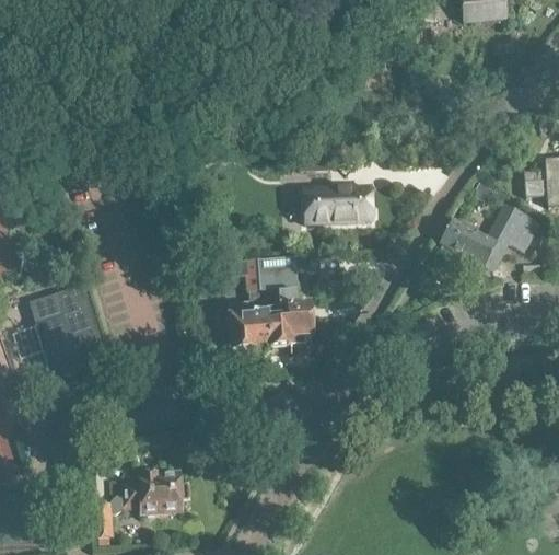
[(432,18),(432,0),(410,0),(412,18),(432,18)]
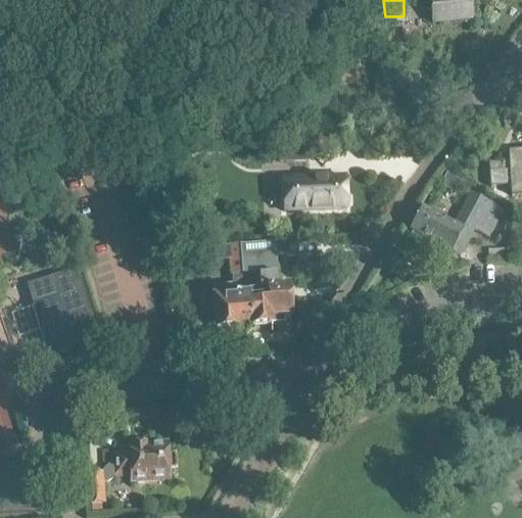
[(430,0),(432,20),(471,15),(469,0),(430,0)]
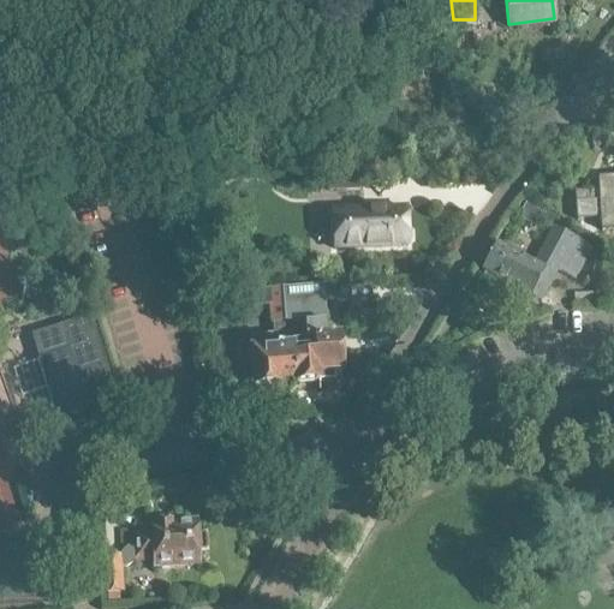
[(364,186),(363,159),(328,160),(329,187),(364,186)]
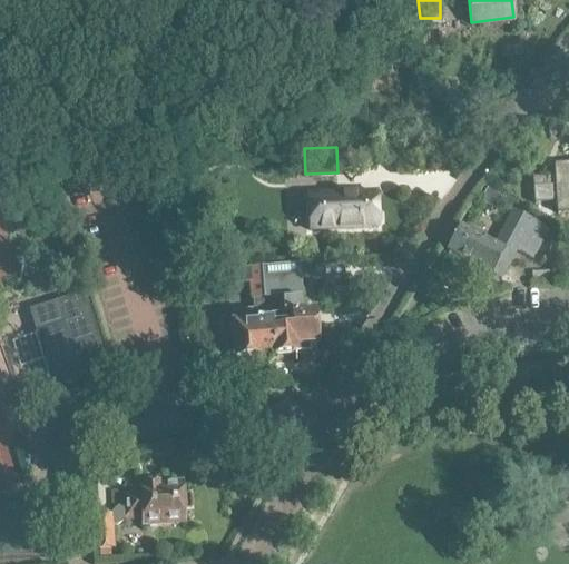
[(568,158),(553,160),(555,171),(533,172),(535,199),(557,198),(557,210),(568,209),(568,158)]
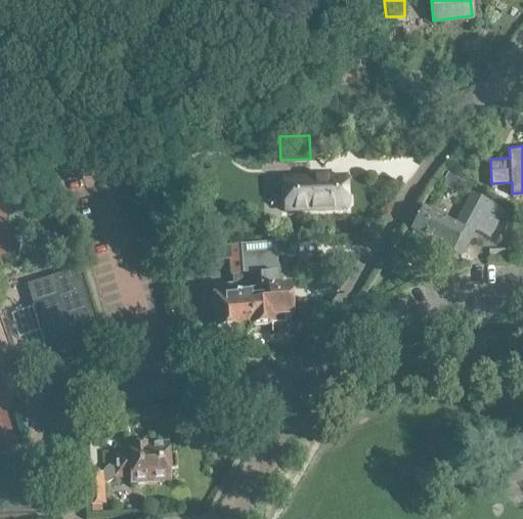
[(288,209),(311,208),(348,206),(348,203),(351,200),(351,192),(347,190),(346,175),(310,177),(295,178),(296,190),(288,190),(284,195),(284,205),(288,209)]
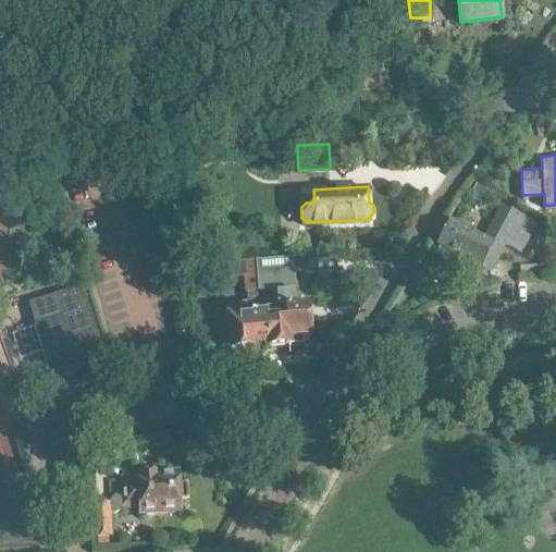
[(506,241),(521,248),(535,220),(502,203),(484,236),(451,218),(439,241),(491,269),(506,241)]
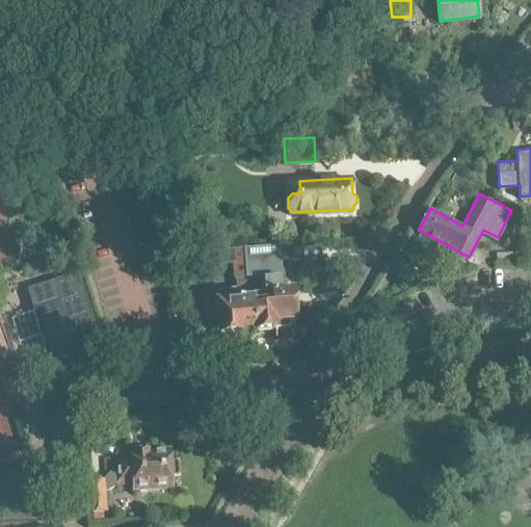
[(218,301),(216,301),(216,313),(218,312),(220,333),(240,331),(239,328),(255,327),(255,331),(258,330),(255,283),(253,283),(253,275),(247,275),(245,247),(245,245),(237,246),(217,248),(218,262),(233,260),(234,277),(237,277),(238,281),(238,286),(217,288),(218,301)]
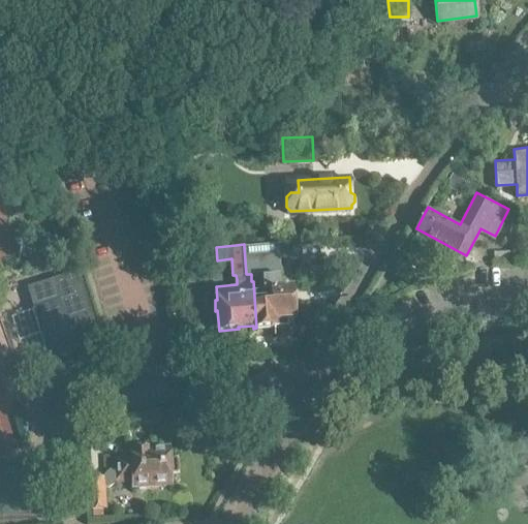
[(246,274),(251,274),(281,272),(278,244),(244,246),(246,274)]
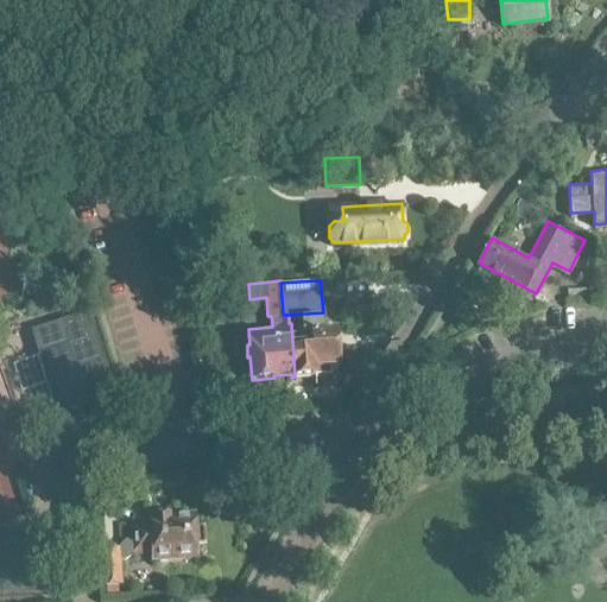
[(86,400),(114,392),(89,309),(59,318),(59,319),(30,328),(37,352),(36,353),(55,411),(87,401),(86,400)]
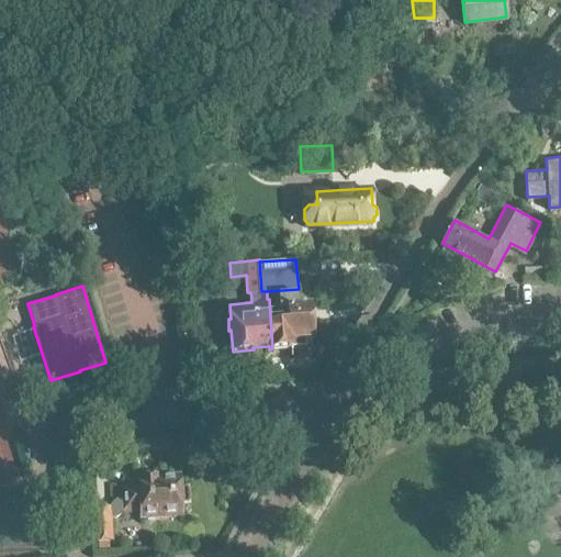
[(271,299),(269,299),(272,348),(290,347),(291,353),(311,351),(310,337),(312,335),(309,308),(296,309),(295,293),(271,296),(271,299)]
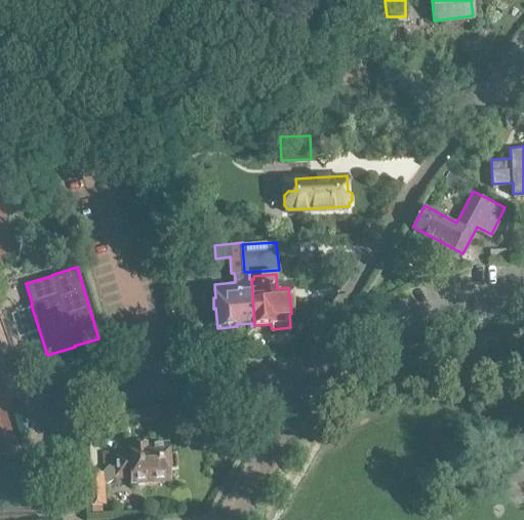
[(88,472),(89,504),(89,511),(105,511),(104,504),(107,503),(106,480),(111,480),(115,478),(117,474),(118,476),(133,475),(133,481),(169,479),(169,468),(176,467),(176,452),(168,452),(167,442),(131,444),(132,450),(116,451),(117,464),(113,464),(110,466),(107,469),(105,471),(88,472)]
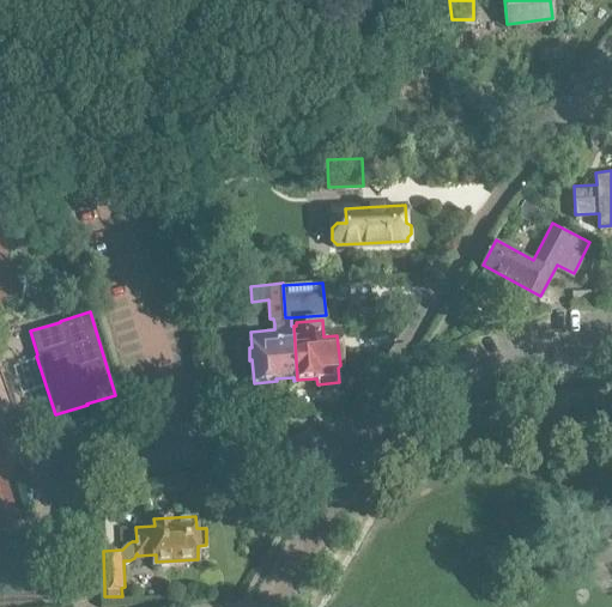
[(611,532),(599,530),(597,556),(611,557),(611,532)]
